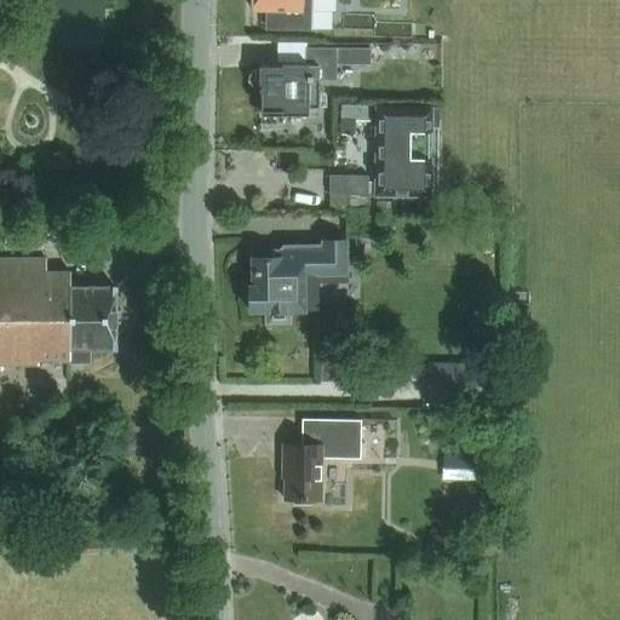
[(253,0),(253,11),(268,11),(268,29),(311,29),(310,0),(253,0)]
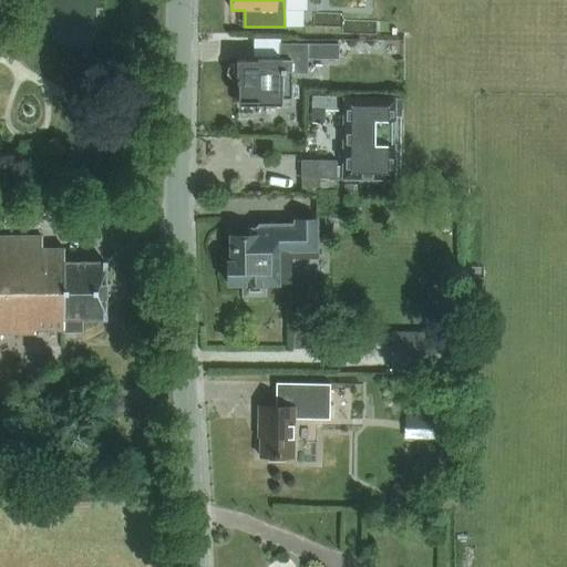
[(227,71),(227,72),(227,73),(228,74),(228,75),(229,78),(230,79),(232,79),(233,80),(235,80),(236,80),(236,83),(237,83),(237,84),(238,84),(238,102),(257,102),(257,105),(281,105),(281,99),(291,99),(291,73),(307,73),(307,60),(340,60),(340,45),(307,45),(280,44),(280,62),(272,62),(272,59),(267,59),(267,61),(237,61),(237,64),(235,64),(233,64),(232,65),(230,66),(229,66),(229,68),(228,69),(227,71)]
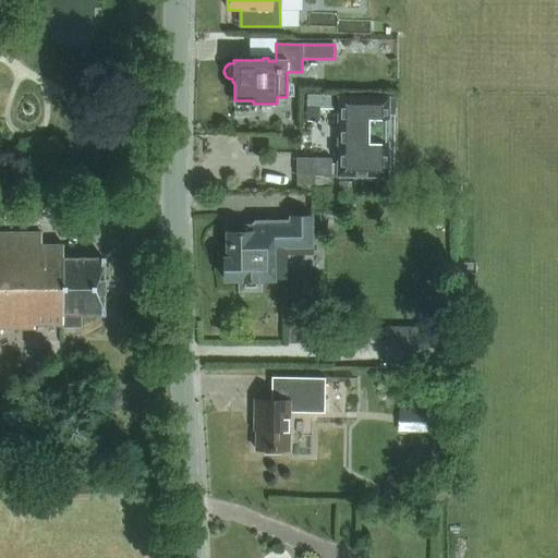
[(307,94),(306,108),(319,108),(319,94),(307,94)]
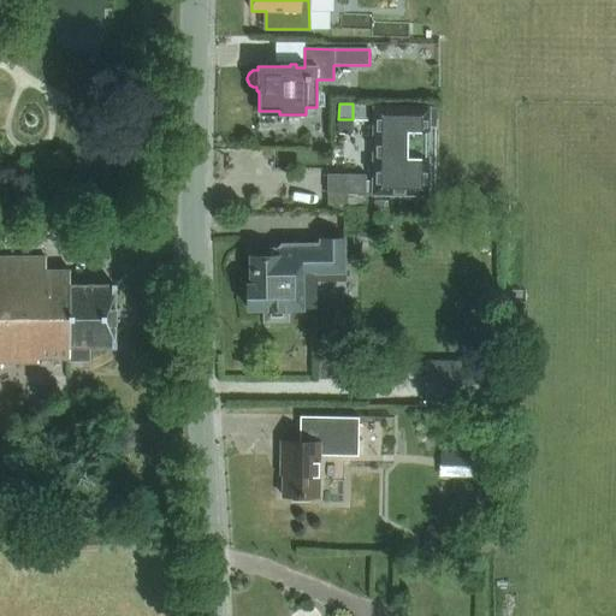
[(374,194),(428,195),(428,108),(375,107),(374,194)]
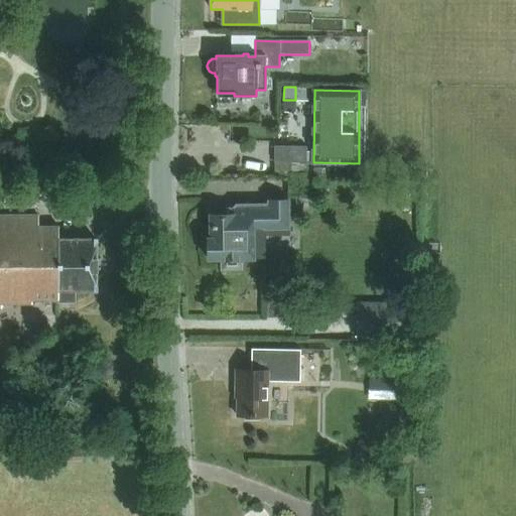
[(305,162),(306,146),(274,146),(274,162),(305,162)]
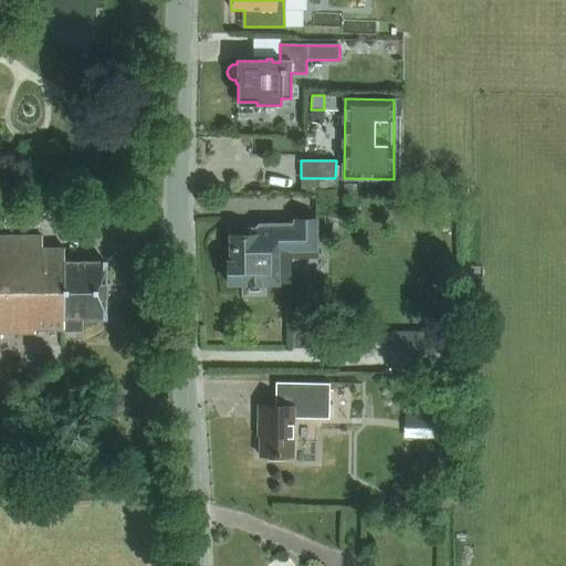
[(228,279),(229,281),(229,285),(242,284),(242,295),(265,295),(265,284),(279,284),(279,283),(291,283),(290,259),(318,259),(317,220),(293,220),(293,223),(259,223),(259,224),(257,227),(255,227),(255,236),(230,236),(230,261),(228,261),(229,264),(228,266),(227,269),(226,270),(226,272),(226,274),(226,275),(227,276),(227,278),(228,279)]
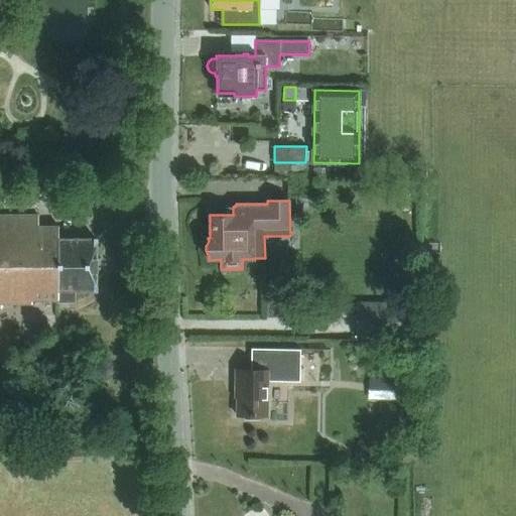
[(75,290),(96,290),(96,239),(62,239),(62,226),(38,226),(38,216),(0,215),(0,308),(2,309),(2,304),(31,304),(31,302),(75,302),(75,290)]
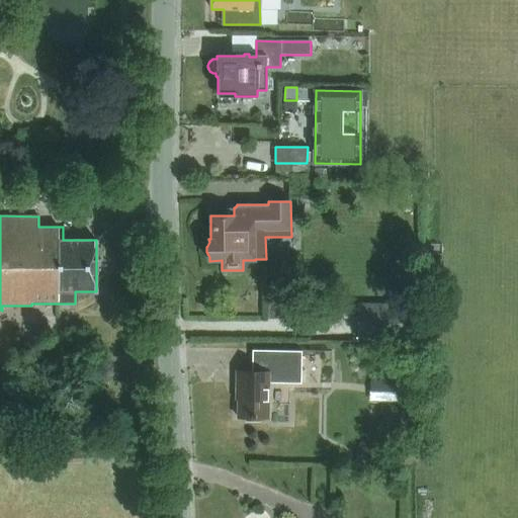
[(424,306),(358,306),(358,339),(425,338),(424,306)]
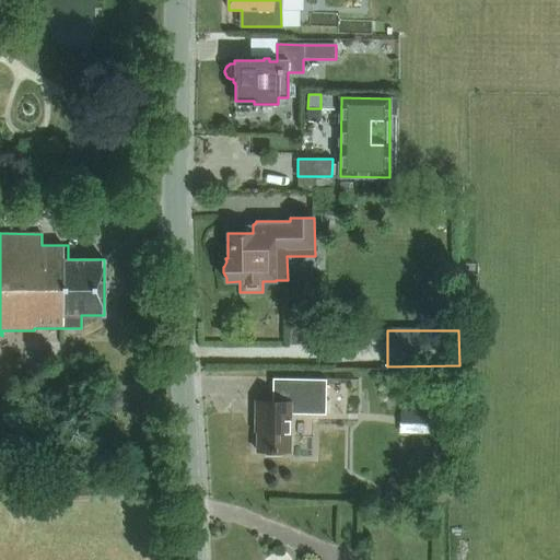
[(326,415),(326,380),(281,378),(281,401),(256,401),(256,420),(257,420),(257,451),(290,452),(291,413),(326,415)]
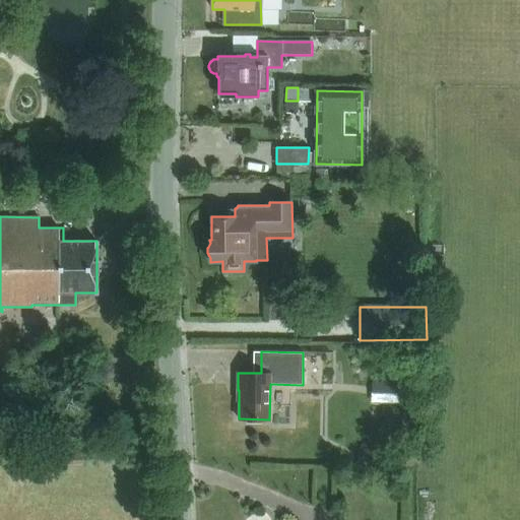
[(378,403),(402,404),(402,381),(378,381),(378,403)]
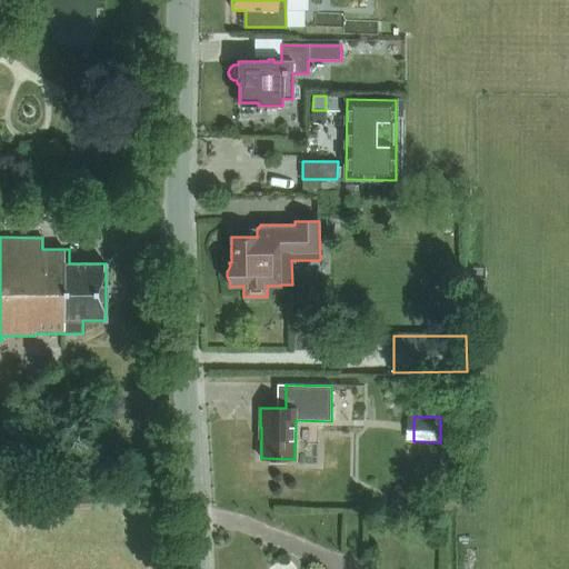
[(391,491),(391,500),(423,499),(423,491),(391,491)]
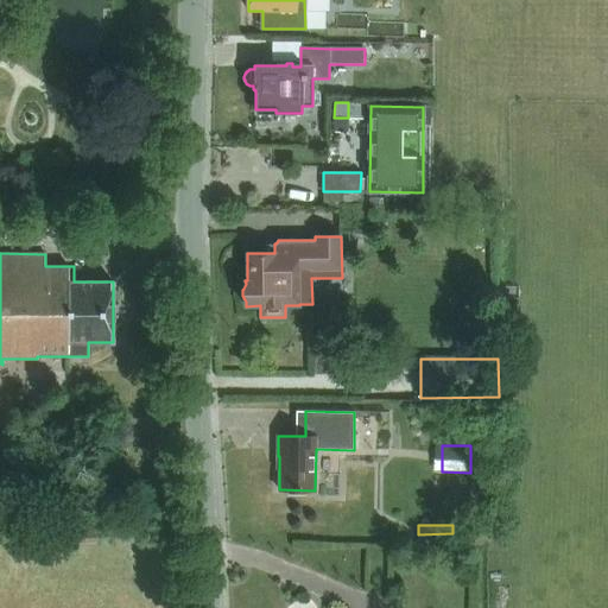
All buildings are outlined.
